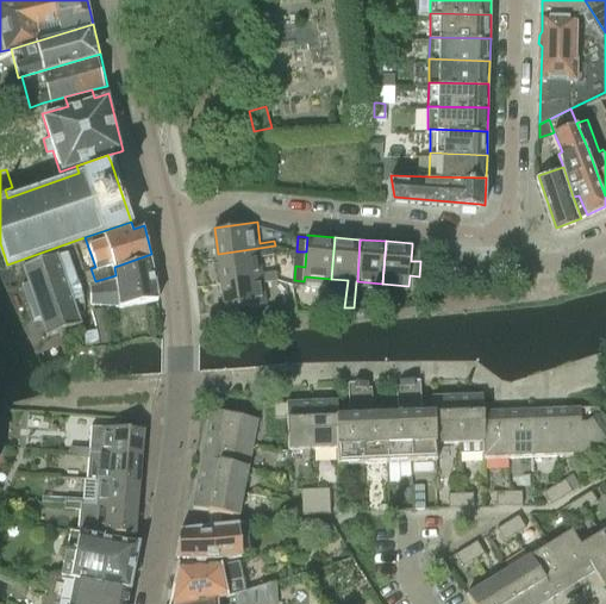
[(275,246),(218,254),(222,279),(279,272),(277,267),(263,269),(261,253),(275,250),(275,246)]
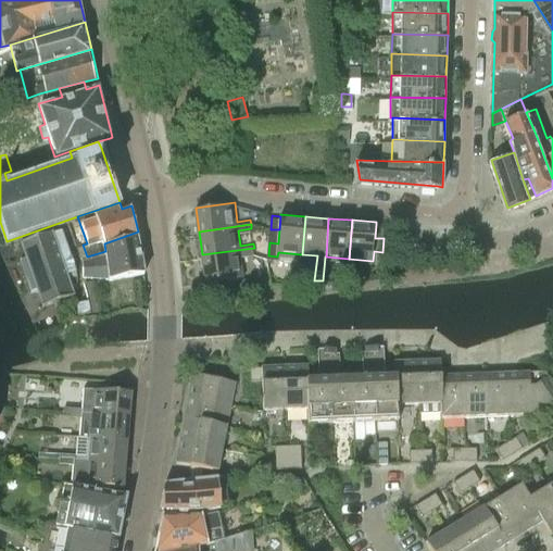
[(386,225),(376,224),(375,238),(384,238),(386,225)]
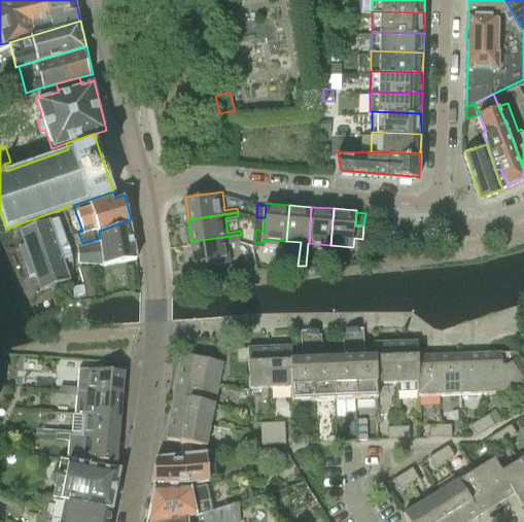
[(47,217),(19,228),(24,242),(19,244),(30,278),(36,276),(40,288),(70,278),(63,258),(73,254),(60,217),(48,220),(47,217)]
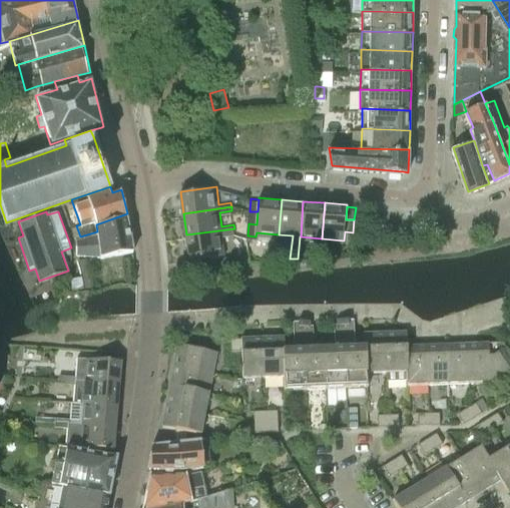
[(258,211),(249,211),(248,223),(257,224),(258,211)]
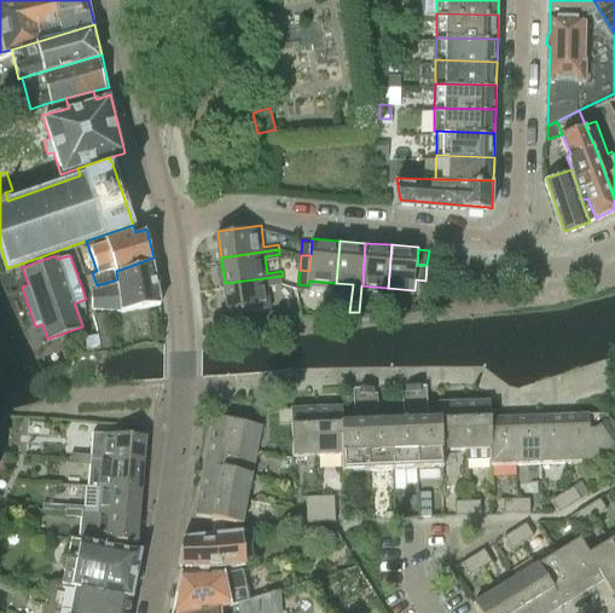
[(162,301),(154,259),(154,258),(116,271),(117,279),(97,285),(93,285),(93,306),(123,307),(122,308),(162,301)]
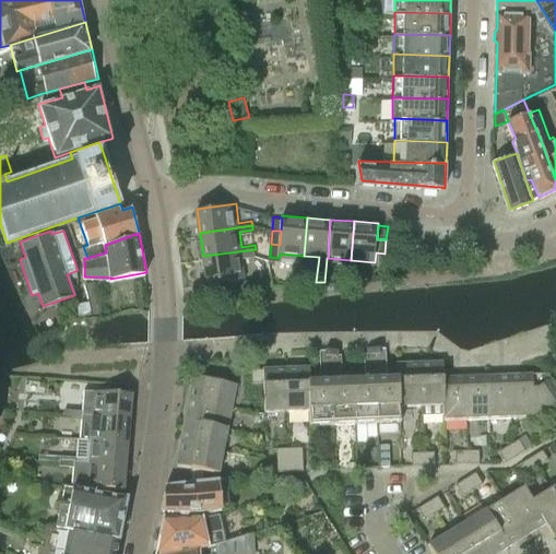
[(256,249),(203,256),(206,281),(246,275),(243,256),(256,254),(256,249)]
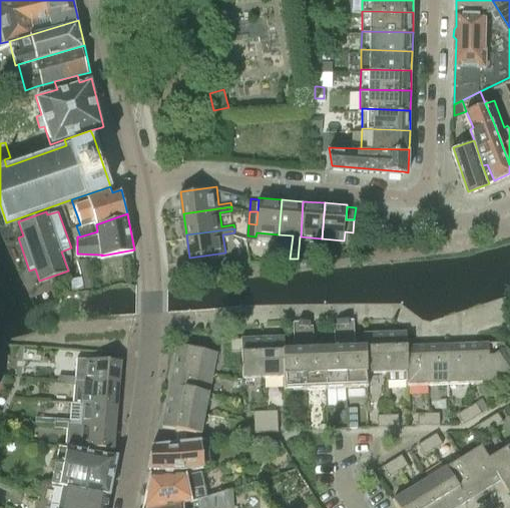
[(95,285),(89,256),(81,256),(87,286),(95,285)]
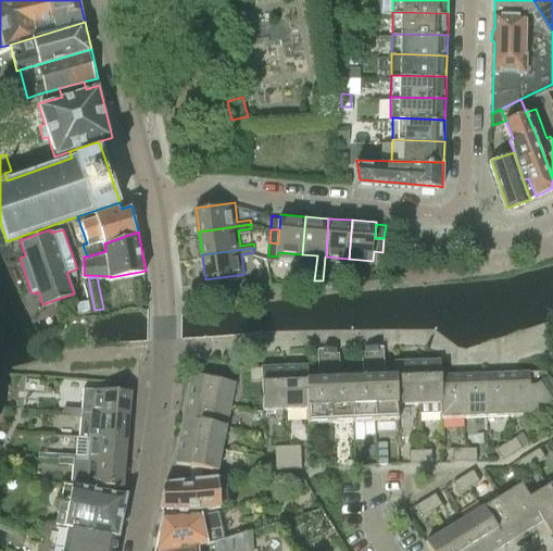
[(90,297),(77,300),(79,311),(92,309),(90,297)]
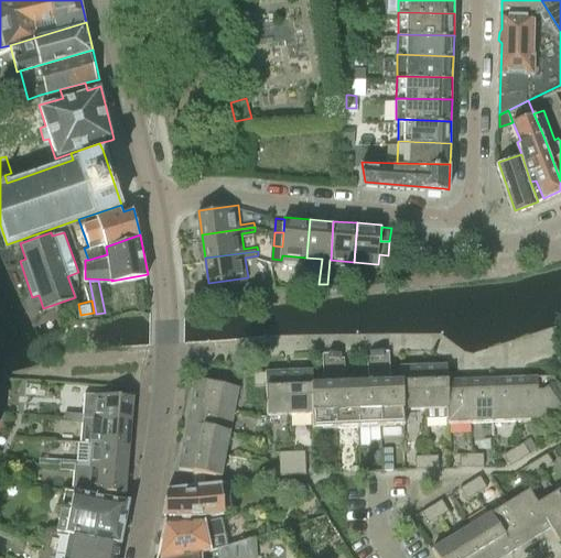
[(384,423),(379,347),(368,348),(369,380),(358,380),(360,424),(384,423)]
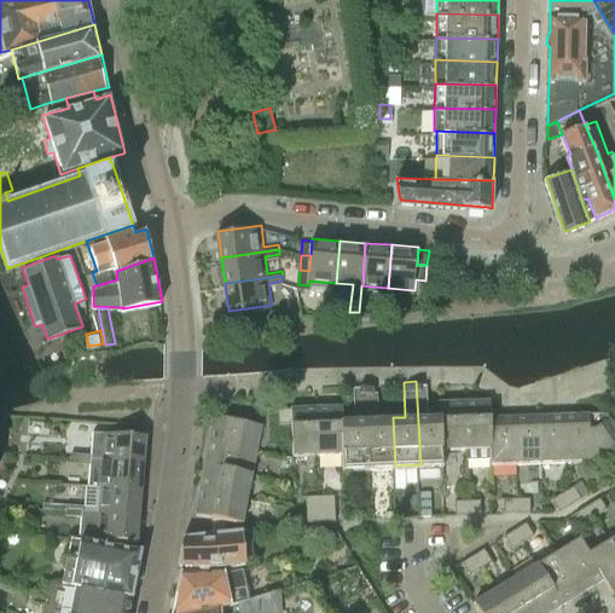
[(444,446),(442,416),(441,415),(430,416),(428,381),(416,381),(421,464),(445,463),(444,446)]
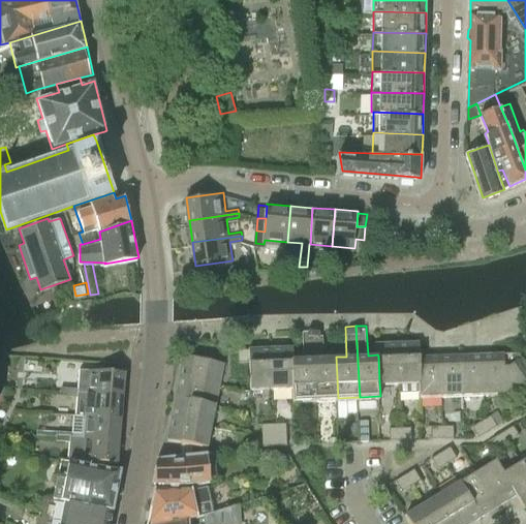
[(316,399),(314,328),(304,328),(305,358),(295,359),(292,359),(294,384),(295,399),(316,399)]
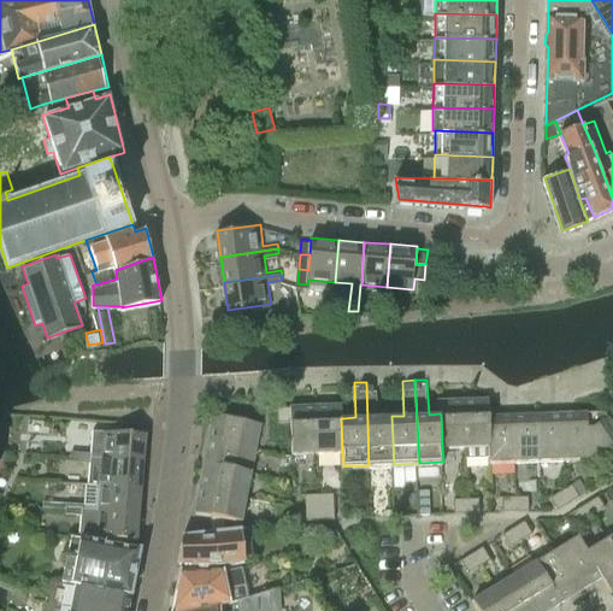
[(394,464),(392,416),(379,416),(378,382),(366,382),(369,465),(394,464)]
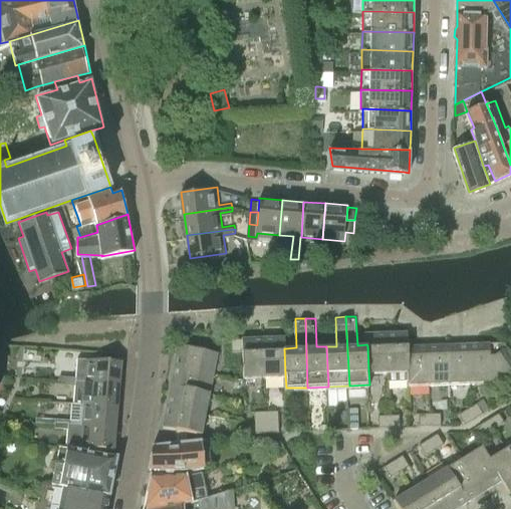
[(408,368),(407,343),(410,343),(409,328),(387,329),(389,369),(389,378),(409,377),(408,368)]
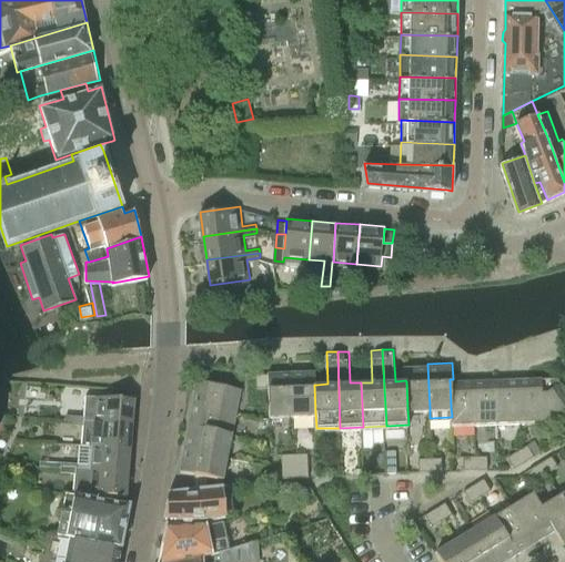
[(404,365),(405,380),(406,381),(407,409),(430,408),(427,364),(404,365)]
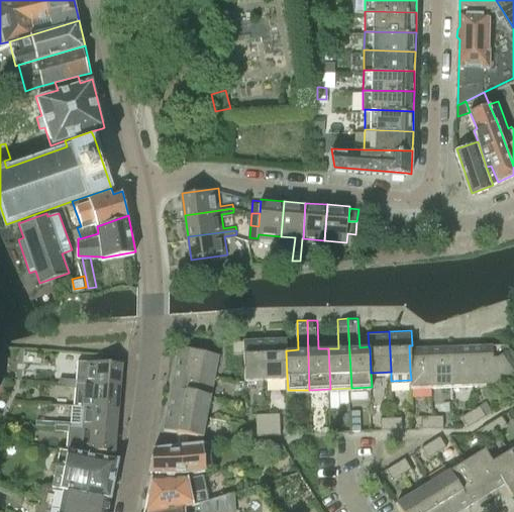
[(288,335),(267,336),(268,377),(287,376),(286,350),(288,350),(288,335)]
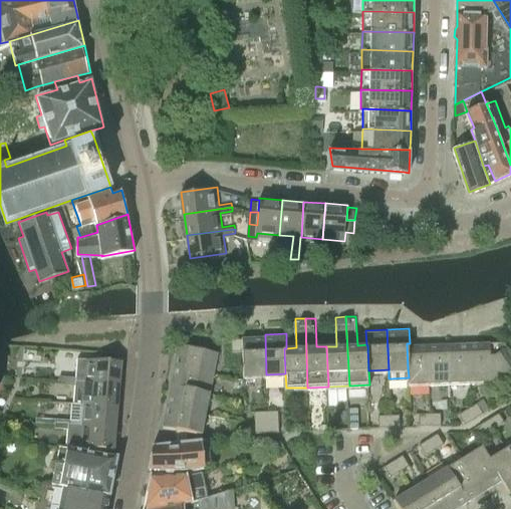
[(265,334),(243,335),(232,335),(233,348),(243,347),(244,375),(266,374),(265,334)]
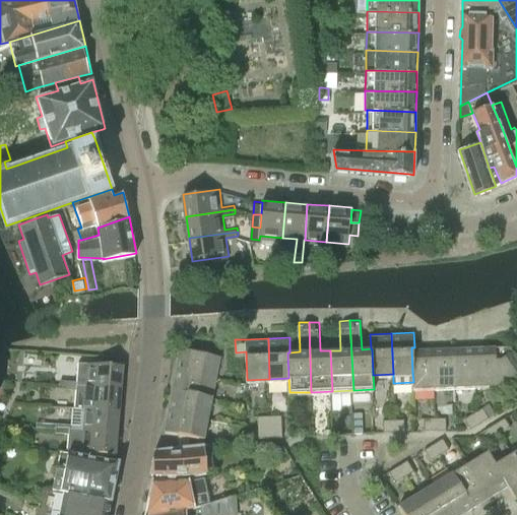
[(516,352),(511,343),(475,344),(477,385),(500,384),(516,373),(516,352)]
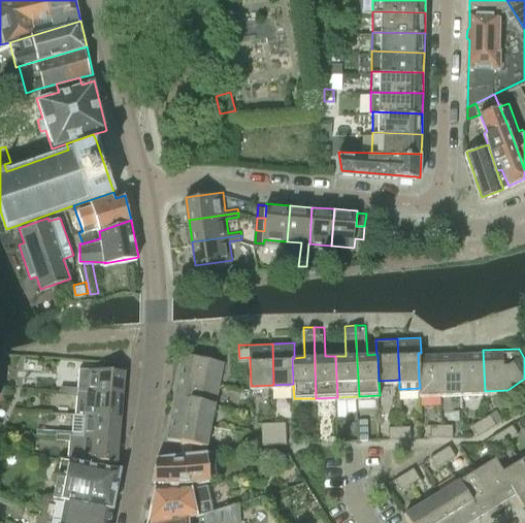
[(483,350),(462,351),(463,392),(485,391),(483,350)]
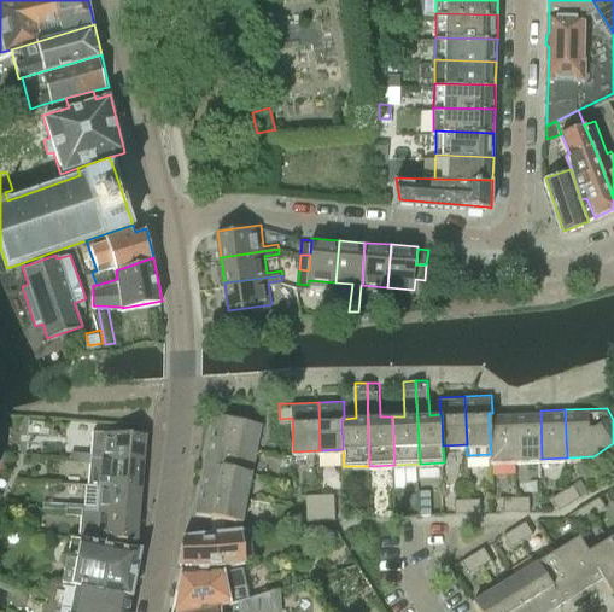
[(541,411),(515,412),(518,460),(542,459),(541,411)]
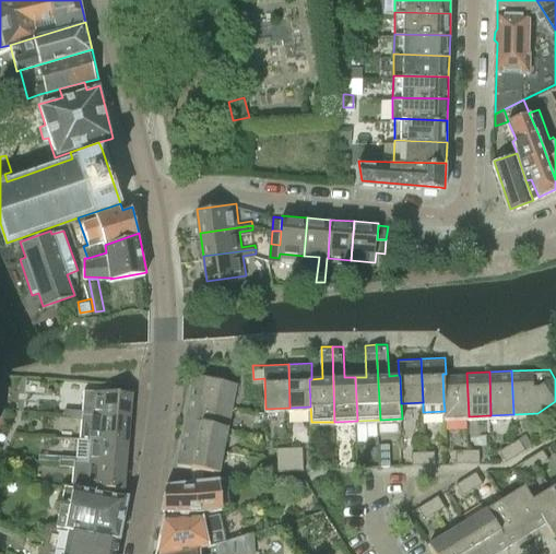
[(196,373),(191,396),(234,403),(238,380),(196,373)]
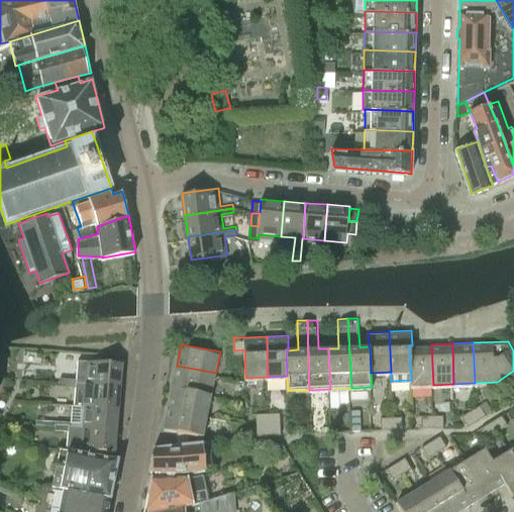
[(433,385),(431,344),(412,345),(409,345),(410,371),(411,380),(411,385),(433,385)]
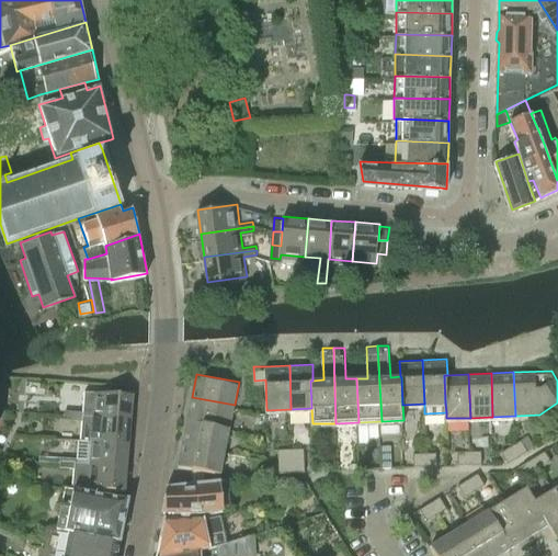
[(112,381),(111,390),(129,392),(131,383),(112,381)]
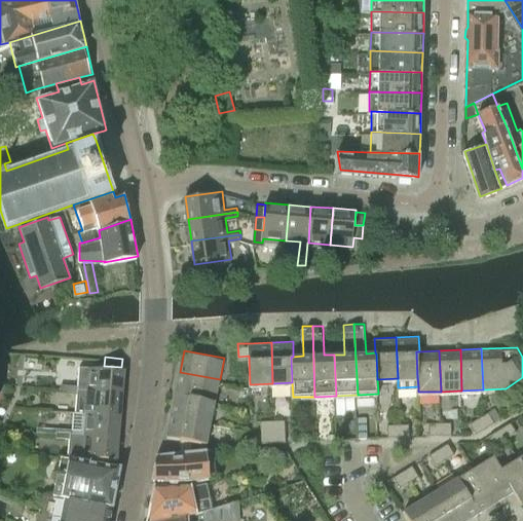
[(121,367),(104,366),(81,364),(79,383),(62,381),(62,385),(123,391),(125,368),(121,367)]
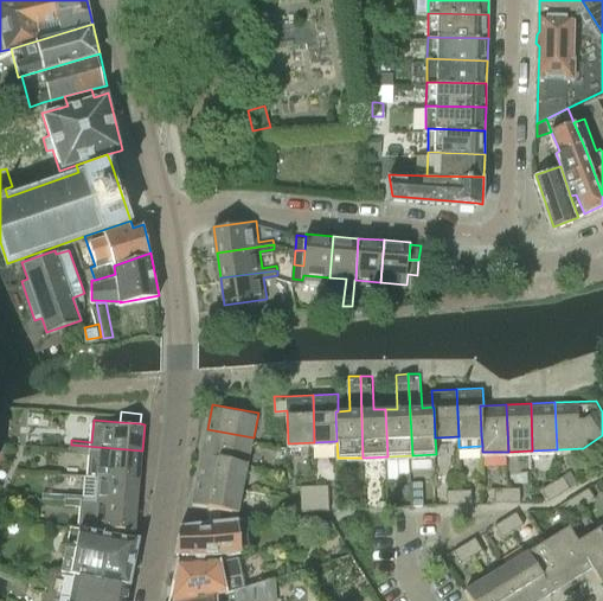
[(254,438),(207,429),(203,453),(249,461),(254,438)]
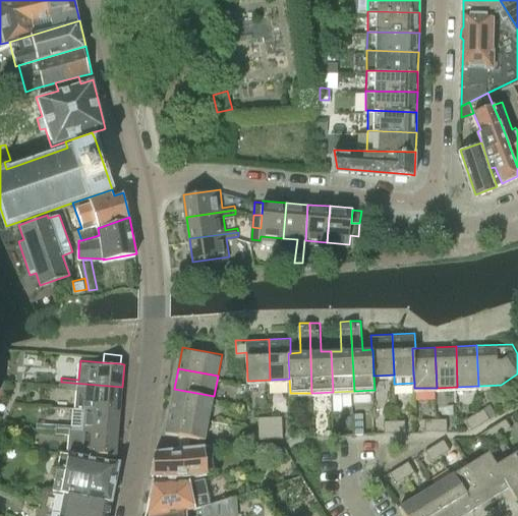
[(120,409),(122,387),(61,382),(61,386),(78,388),(76,405),(84,406),(120,409)]
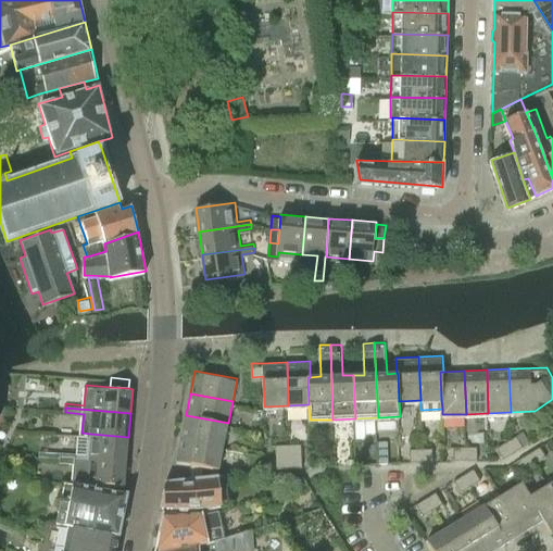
[(228,423),(186,415),(181,438),(224,446),(228,423)]
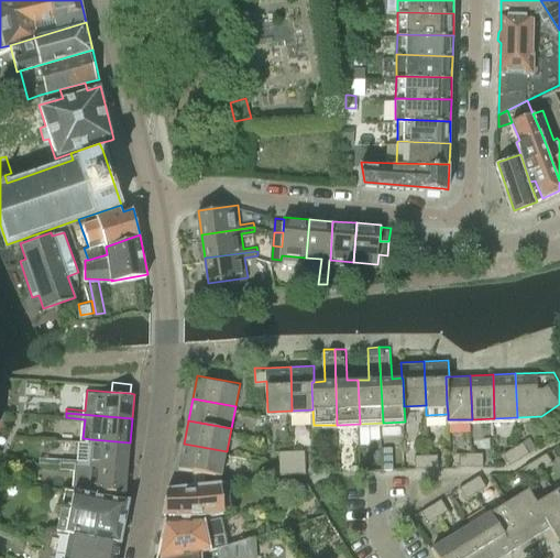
[(538,445),(531,434),(524,438),(531,449),(538,445)]
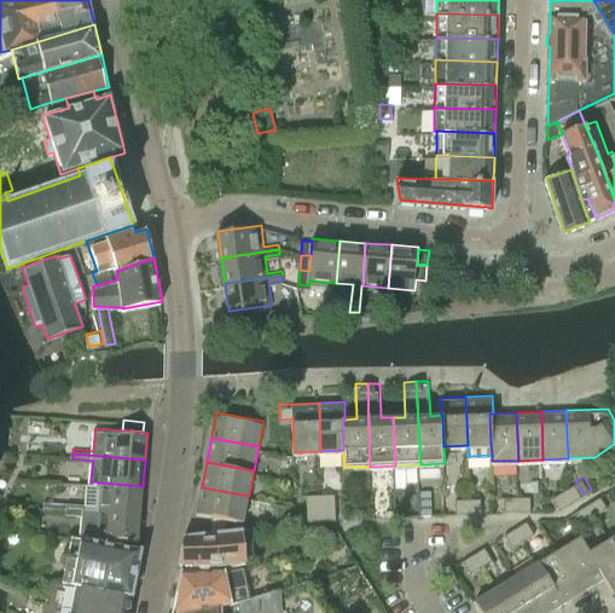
[(575,481),(564,487),(572,501),(584,493),(575,481)]
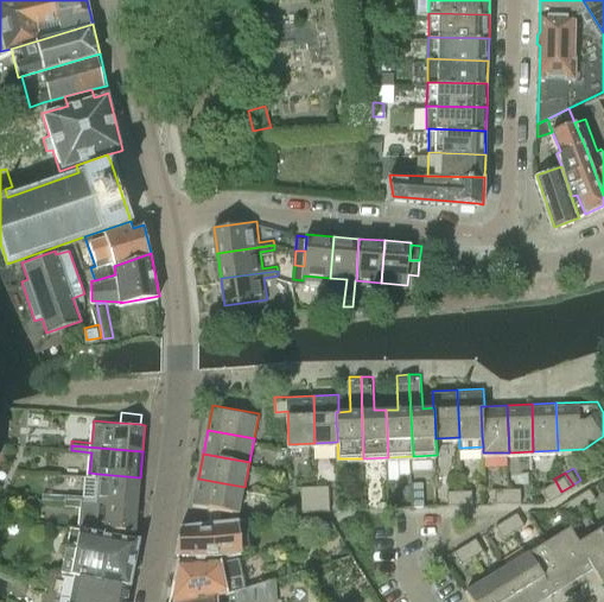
[(140,477),(99,474),(97,494),(68,493),(67,498),(139,502),(140,477)]
